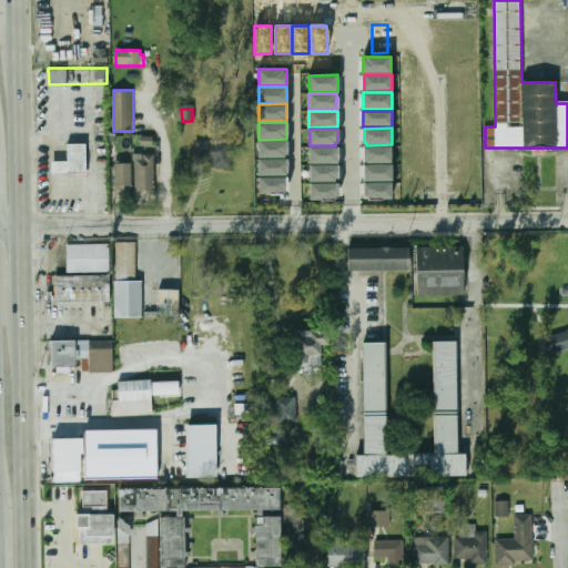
[(232,169),(232,141),(196,140),(195,164),(213,164),(213,168),(232,169)]
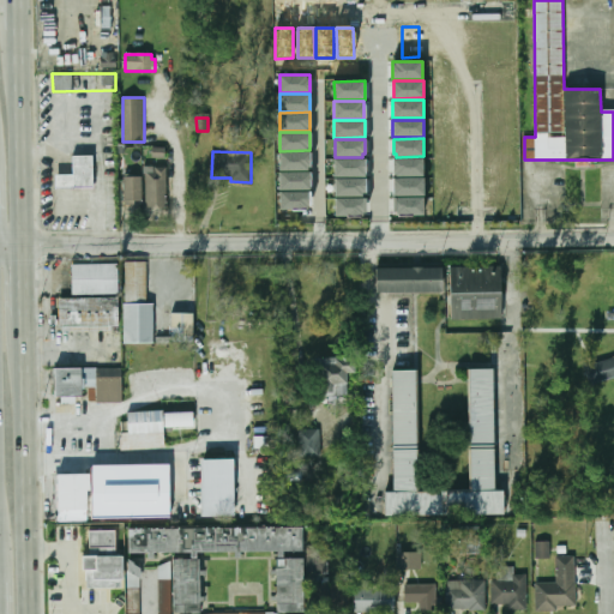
[(280,152),(280,170),(311,169),(309,152),(280,152)]
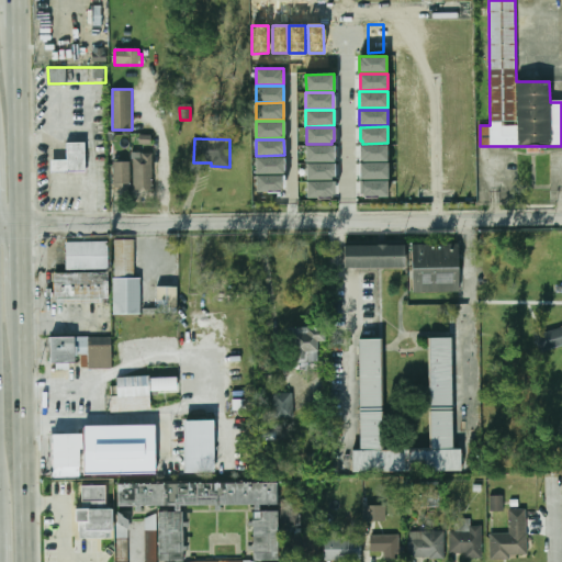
[(85,171),(51,170),(51,158),(66,159),(66,143),(86,143),(85,171)]
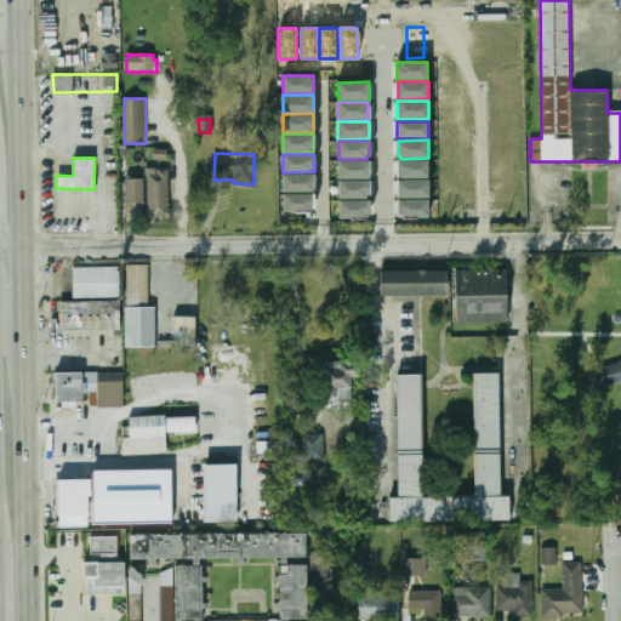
[(339,178),(370,178),(370,160),(339,161),(339,178)]
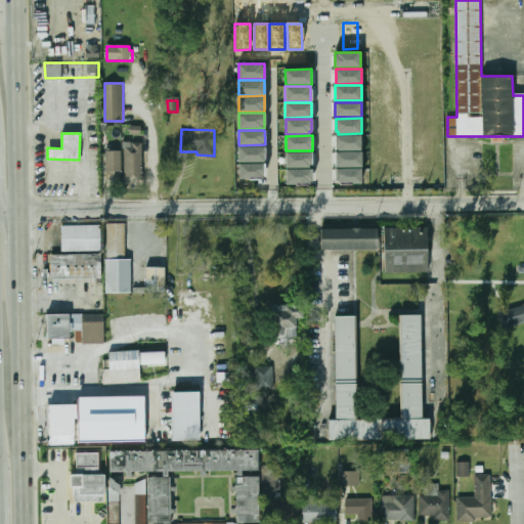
[(336,135),(336,147),(338,147),(338,150),(361,150),(361,135),(336,135)]
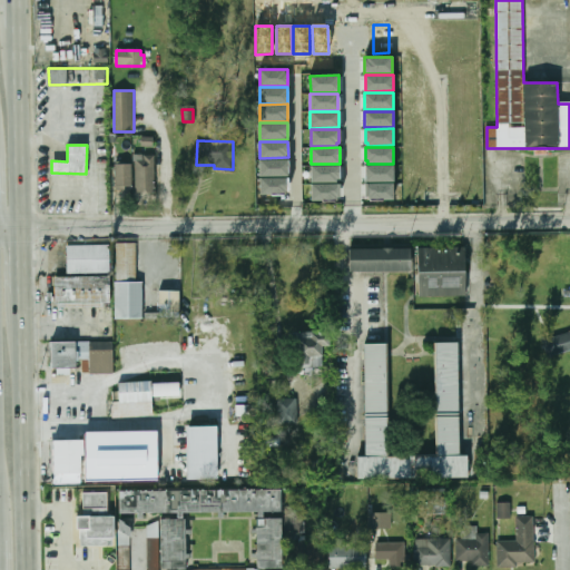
[(135,155),(154,155),(154,193),(135,193),(135,155)]
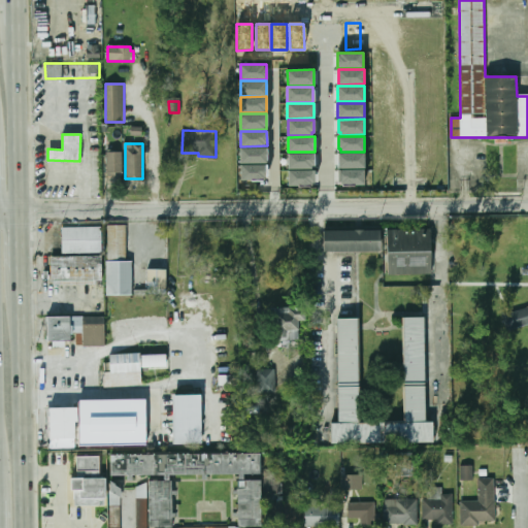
[(240,163),(266,163),(267,147),(240,147),(240,163)]
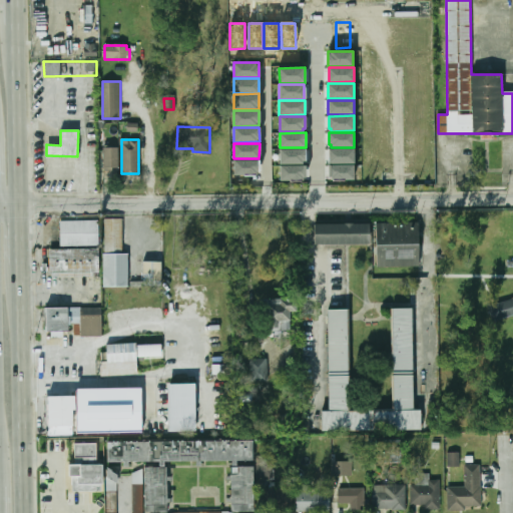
[(103,146),(119,146),(119,170),(103,170),(103,146)]
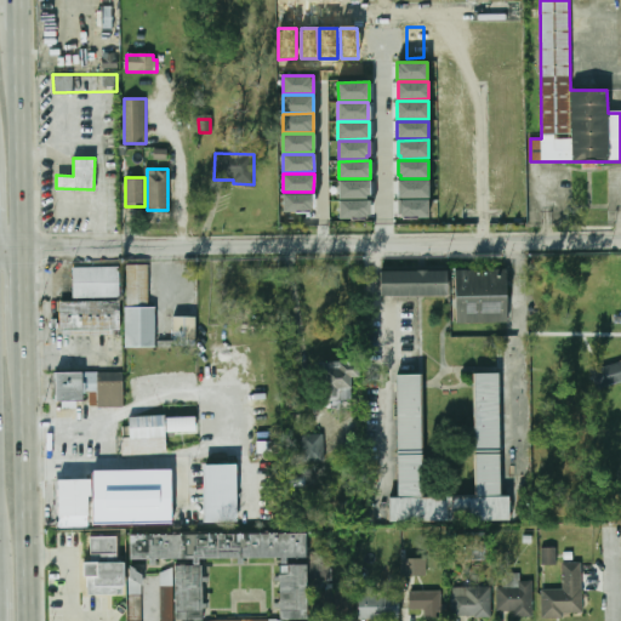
[(398,180),(398,198),(429,198),(429,180),(398,180)]
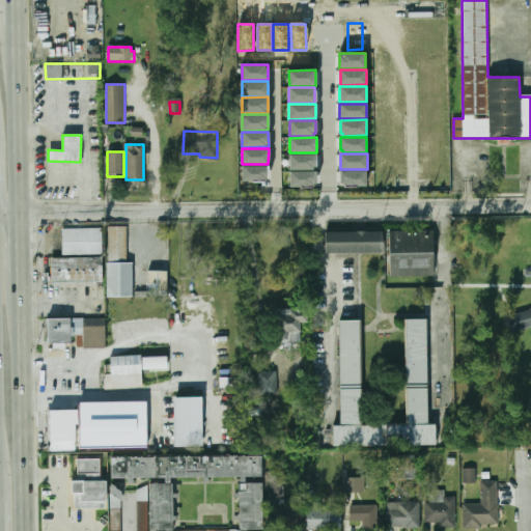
[(290,155),(290,170),(313,170),(313,167),(316,167),(316,155),(290,155)]
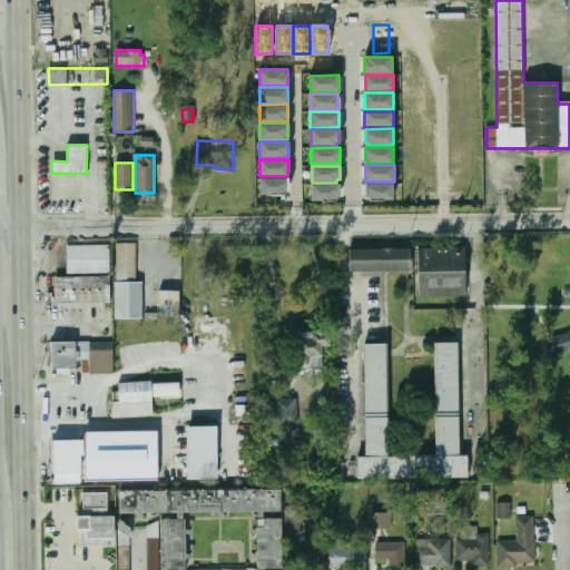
[(286,177),(261,178),(261,195),(286,194),(286,177)]
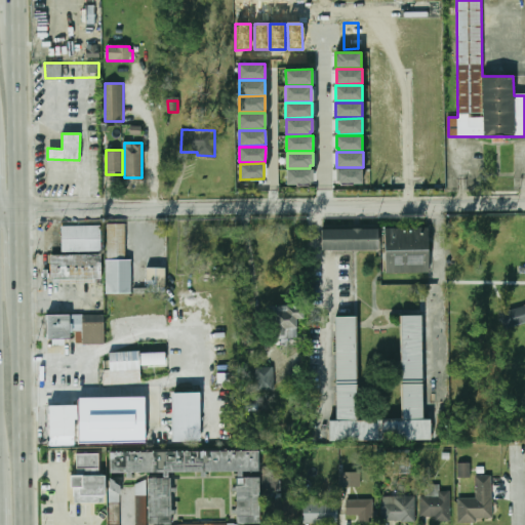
[(287,169),(287,185),(297,185),(297,186),(309,186),(309,185),(311,185),(311,182),(313,182),(313,169),(287,169)]
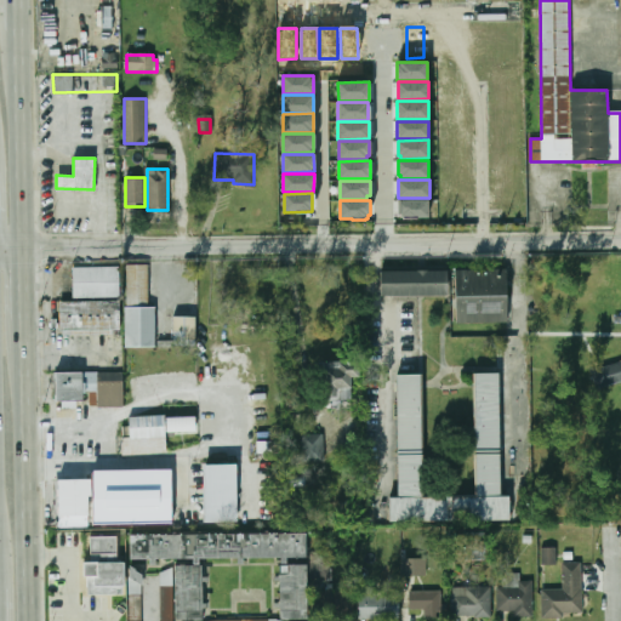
[(397,220),(396,200),(428,200),(428,220),(397,220)]
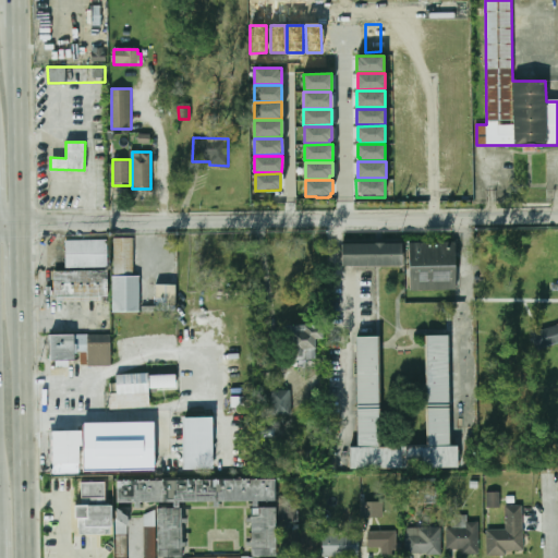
[(114,239),(135,239),(135,273),(114,273),(114,239)]
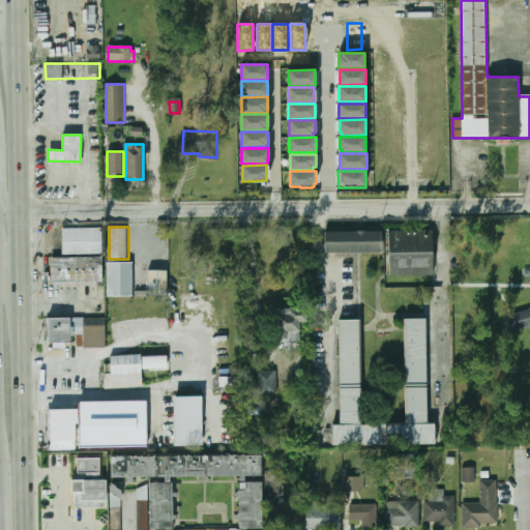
[(62,228),(104,228),(104,255),(62,255),(62,228)]
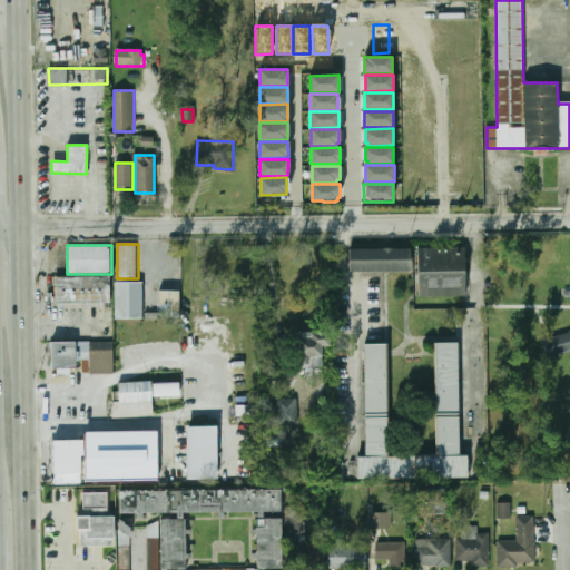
[(465,296),(465,247),(418,247),(418,296),(465,296)]
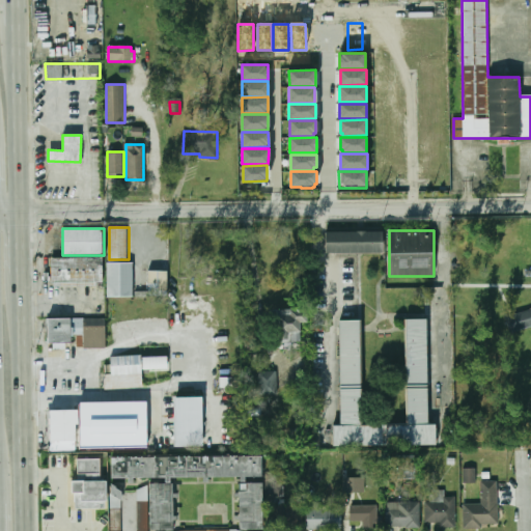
[(383,254),(383,231),(326,231),(326,254),(383,254)]
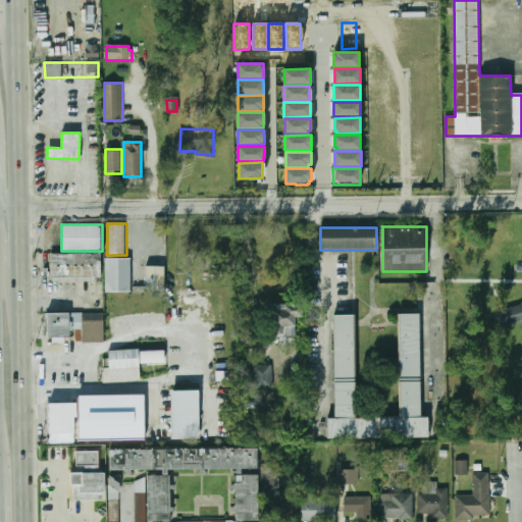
[(51,254),(101,254),(101,278),(50,277),(51,254)]
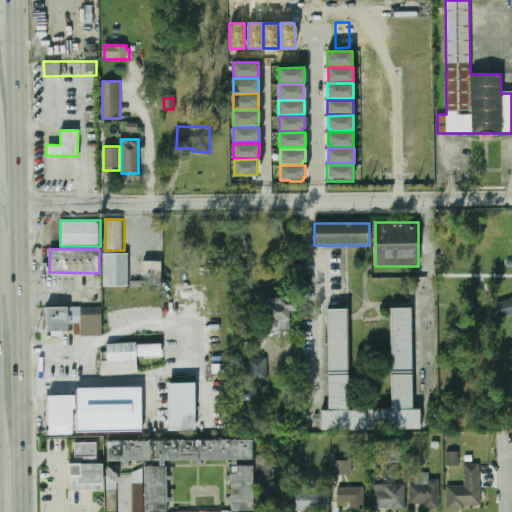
[(103,255),(129,255),(128,285),(103,285),(103,255)]
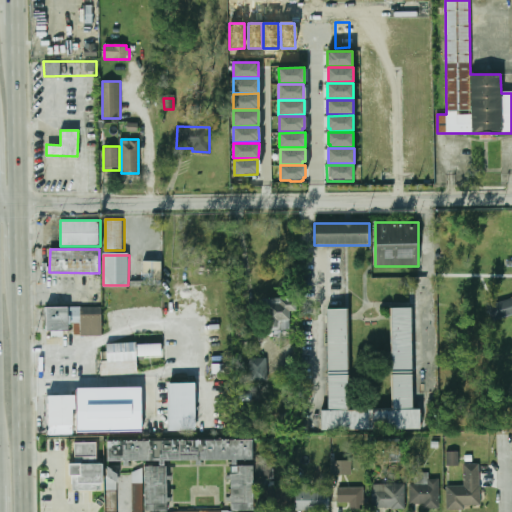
[(143,260),(162,260),(162,284),(143,284),(143,260)]
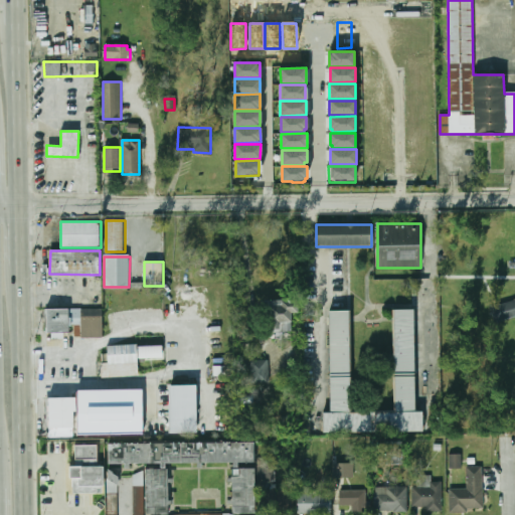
[(291,313),(298,313),(298,300),(268,301),(268,333),(292,332),(291,313)]
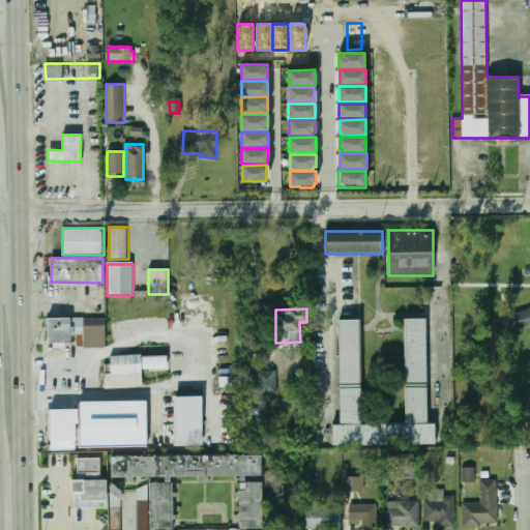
[(529,310),(505,316),(509,332),(529,327),(529,310)]
